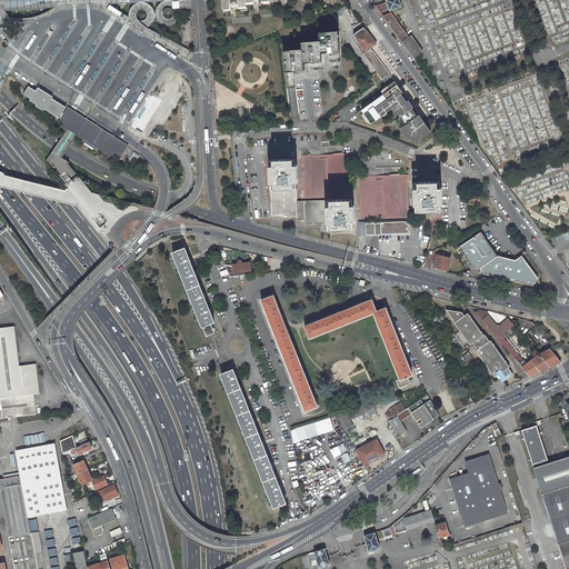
[(376,6),(381,13),(382,11),(389,9),(390,11),(401,7),(399,0),(386,0),(387,2),(376,6)]
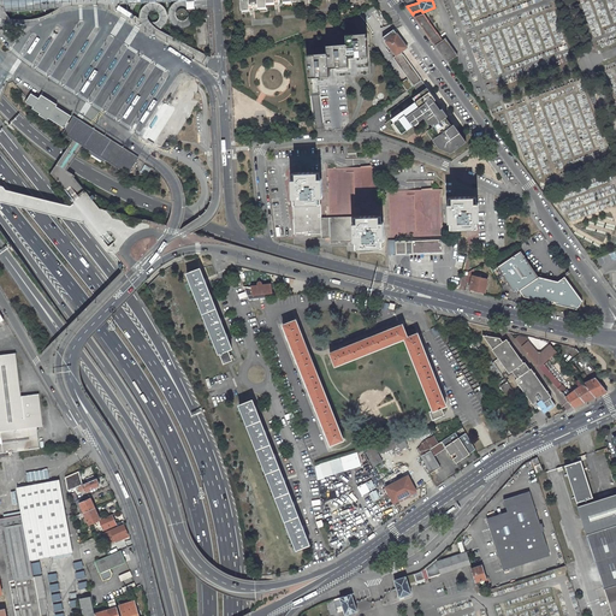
[(130,18),(132,13),(119,5),(117,10),(126,16),(130,18)]
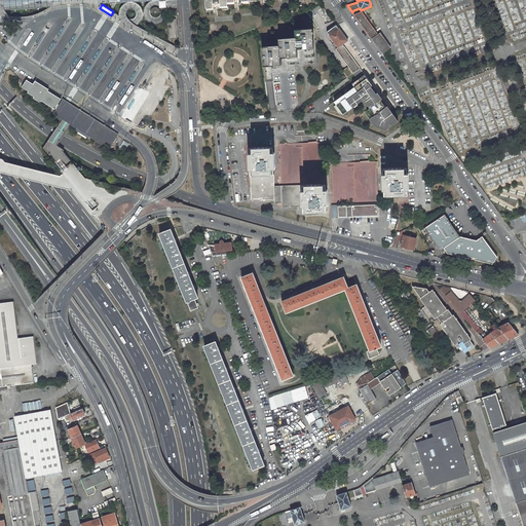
[(353,14),(382,53),(385,51),(379,42),(384,38),(381,33),(378,34),(362,11),(353,14)]
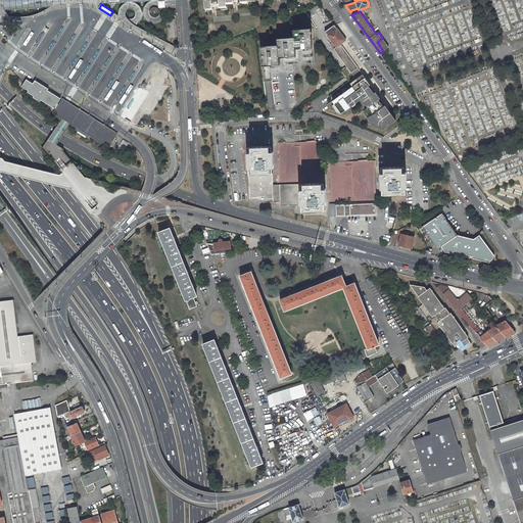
[(177,39),(175,19),(167,19),(169,40),(177,39)]
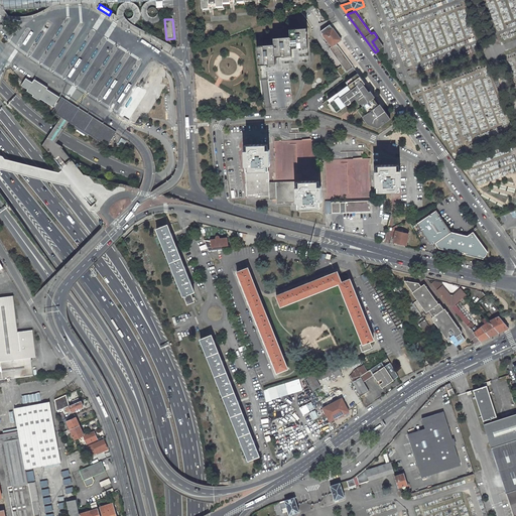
[(354,68),(336,43),(341,39),(330,24),(320,31),(329,42),(326,43),(342,66),(336,70),(341,76),(343,75),(353,68),(354,68)]
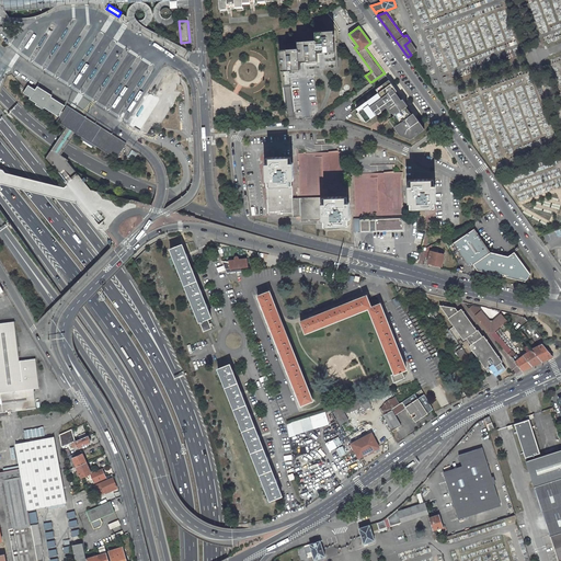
[(333,31),(315,31),(316,39),(297,42),(298,48),(279,49),(281,71),(299,69),(299,61),(317,60),(317,53),(335,50),(333,31)]
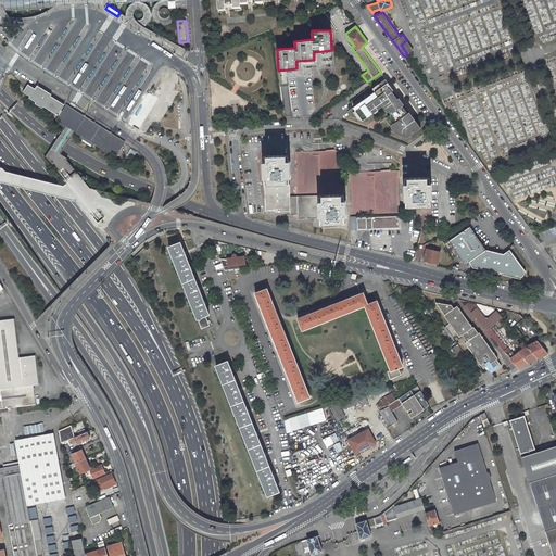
[(413,50),(406,40),(401,45),(407,54),(412,51),(413,50)]
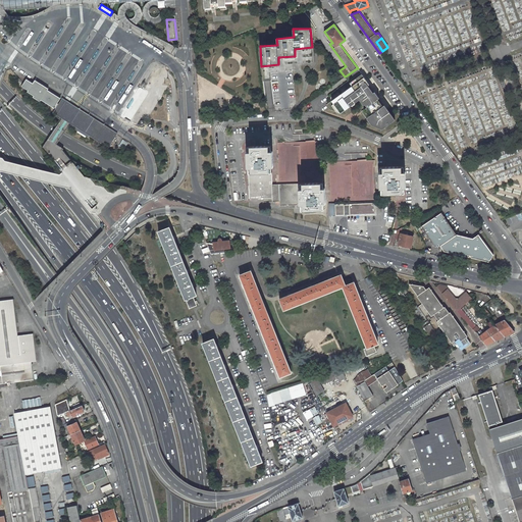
[(357,68),(347,75),(350,80),(348,82),(327,96),(331,100),(325,104),(329,109),(341,113),(359,100),(361,98),(363,101),(362,102),(364,104),(366,107),(361,111),(371,125),(381,129),(395,119),(384,105),(382,106),(377,99),(379,98),(374,92),(373,93),(368,86),(369,85),(357,68)]
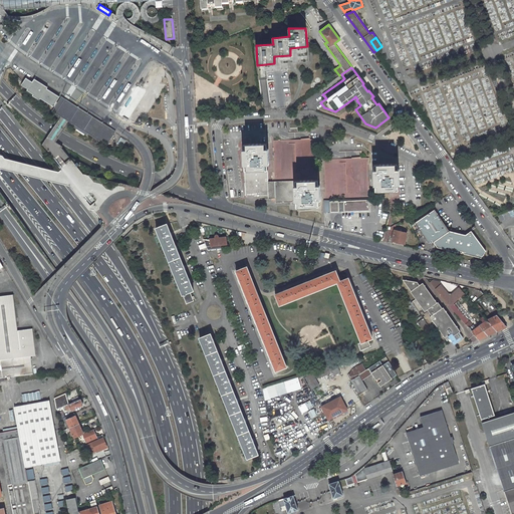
[(53,107),(59,96),(49,90),(49,91),(46,89),(47,88),(40,83),(38,86),(25,78),(21,86),(27,90),(26,91),(33,95),(32,96),(39,101),(40,99),(53,107)]
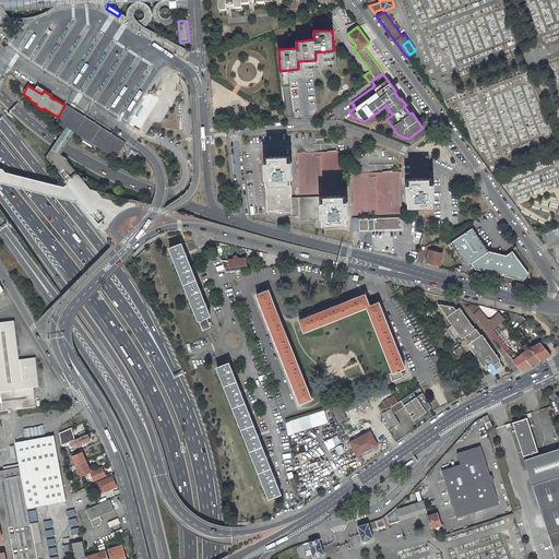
[(116,158),(125,146),(123,146),(125,144),(78,114),(75,113),(66,107),(57,121),(69,129),(76,133),(75,135),(82,140),(83,138),(102,150),(116,158)]
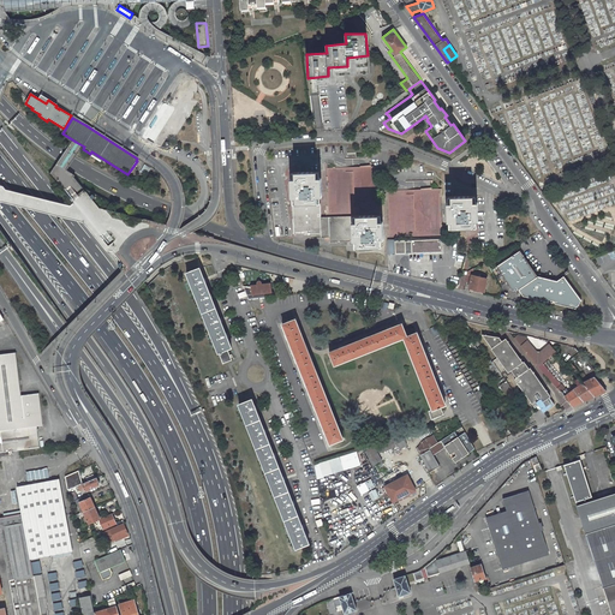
[(145,165),(141,172),(147,175),(151,168),(145,165)]
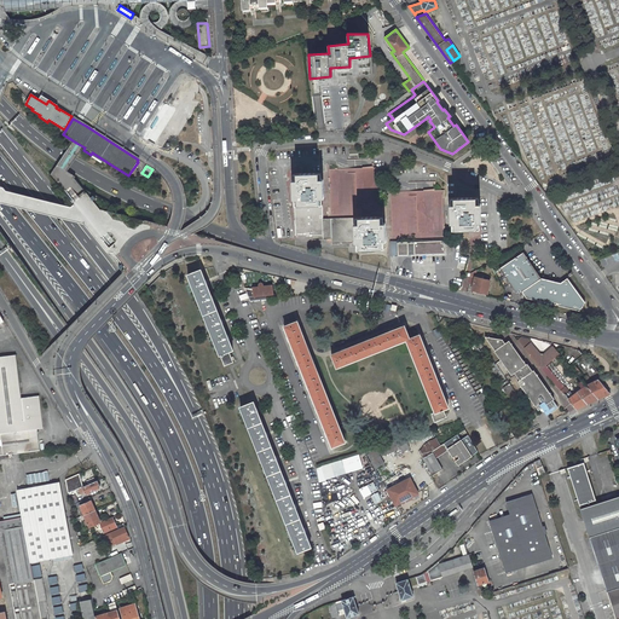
[(329,169),(331,219),(333,238),(333,243),(357,243),(357,249),(385,248),(381,167),(329,169)]
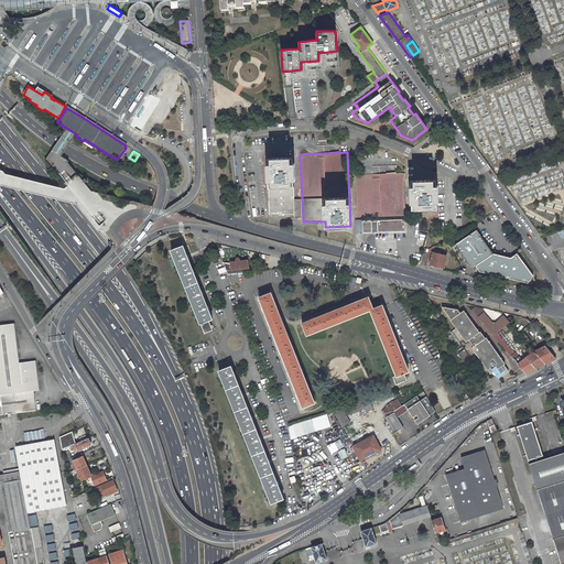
[(294,214),(294,199),(293,181),(294,181),(294,172),(293,172),(293,158),(271,159),(272,164),(275,164),(275,169),(268,169),(270,215),(284,214),(294,214)]
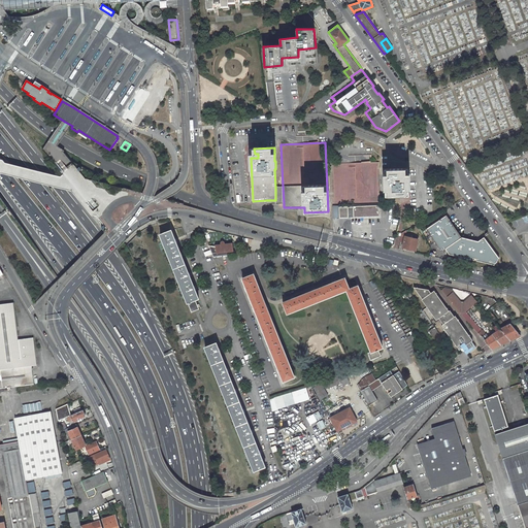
[(333,164),(335,205),(378,204),(377,162),(333,164)]
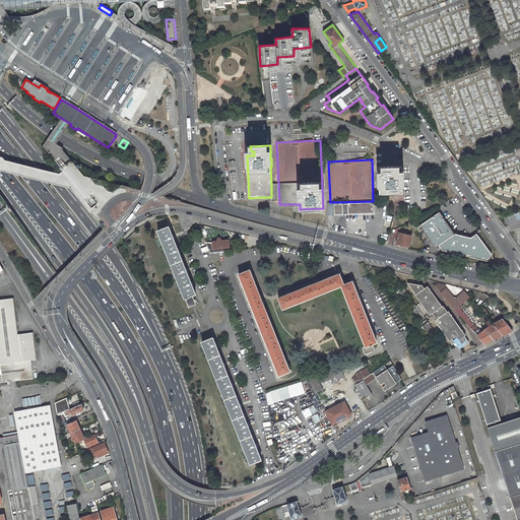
[(379,180),(380,180),(380,193),(399,193),(399,187),(397,187),(397,183),(402,183),(402,166),(379,167),(379,172),(383,172),(383,176),(379,176),(379,180)]
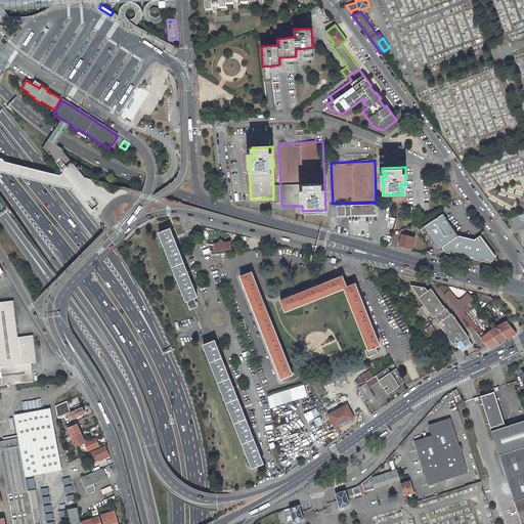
[(457,235),(443,213),(423,227),(438,250),(441,247),(445,252),(490,263),(495,256),(480,235),(474,239),(457,235)]
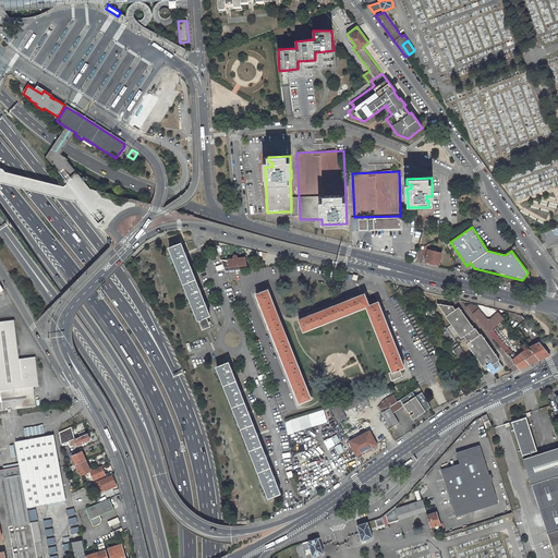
[(209,315),(181,243),(170,247),(203,330),(210,327),(206,317),(209,315)]
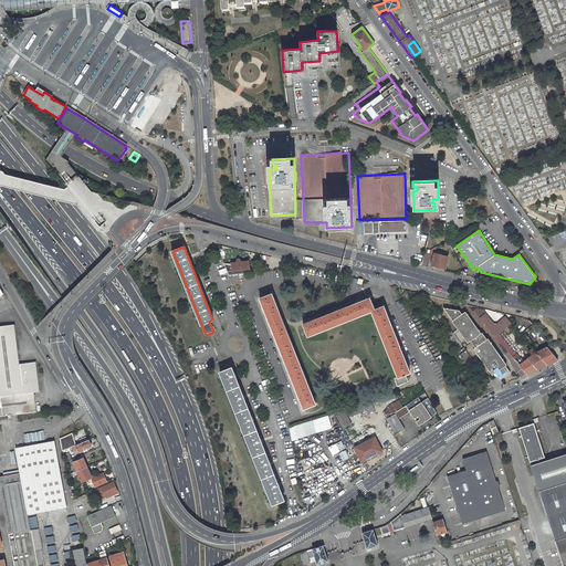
[(446,269),(449,257),(442,255),(435,253),(436,247),(431,250),(429,260),(432,261),(431,265),(446,269)]
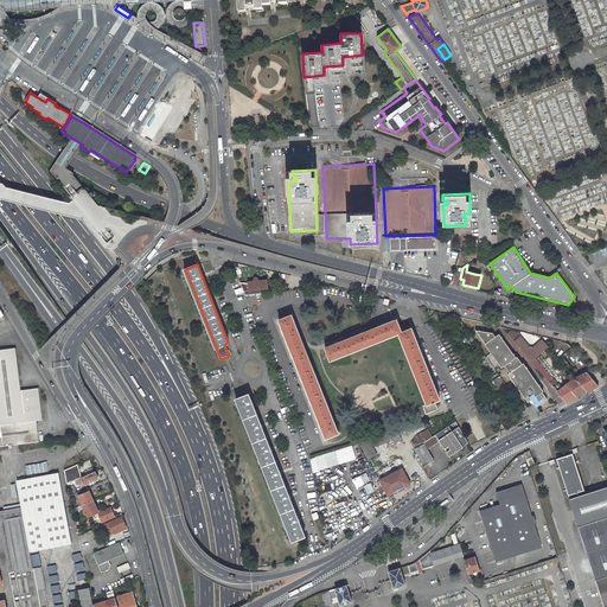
[(241,282),(246,295),(278,292),(278,289),(268,288),(268,280),(257,281),(257,279),(256,278),(255,278),(254,278),(254,279),(254,281),(243,282),(243,283),(241,282)]
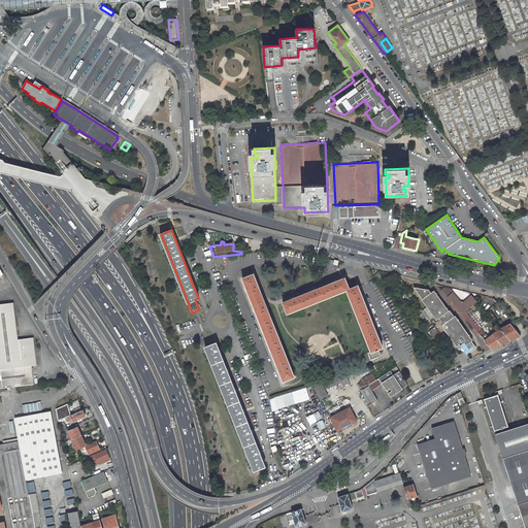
[(254,274),(242,278),(284,382),(294,376),(254,274)]
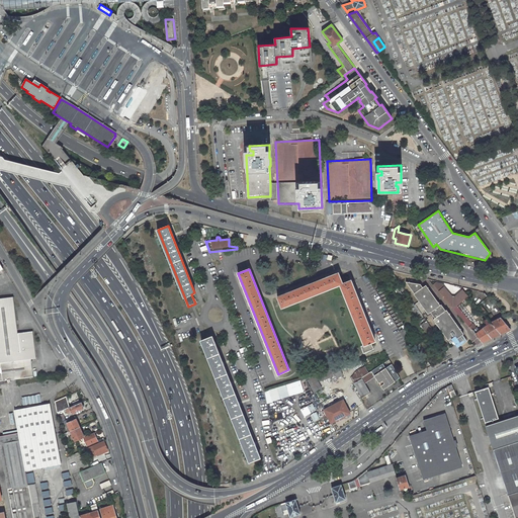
[(338,272),(277,296),(281,308),(340,284),(364,345),(361,346),(364,353),(373,349),(371,343),(375,341),(351,280),(343,283),(338,272)]
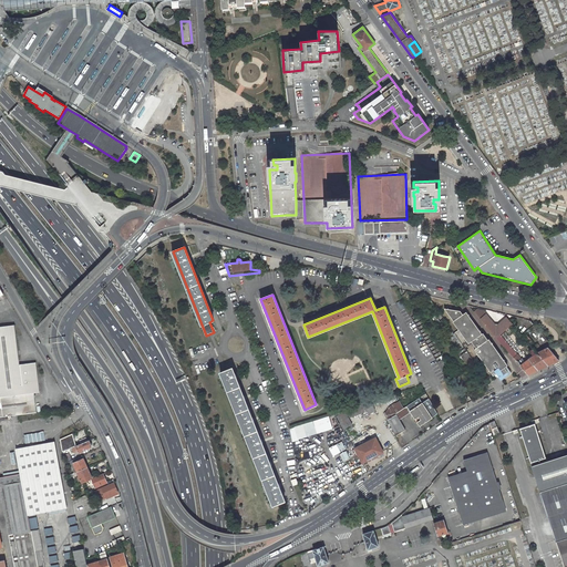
[(466,341),(468,343),(472,342),(476,349),(474,350),(493,375),(496,373),(501,380),(511,372),(506,367),(507,366),(488,339),(488,340),(486,341),(482,334),(466,312),(463,315),(461,311),(444,308),(453,321),(459,330),(454,333),(462,344),(466,341)]
